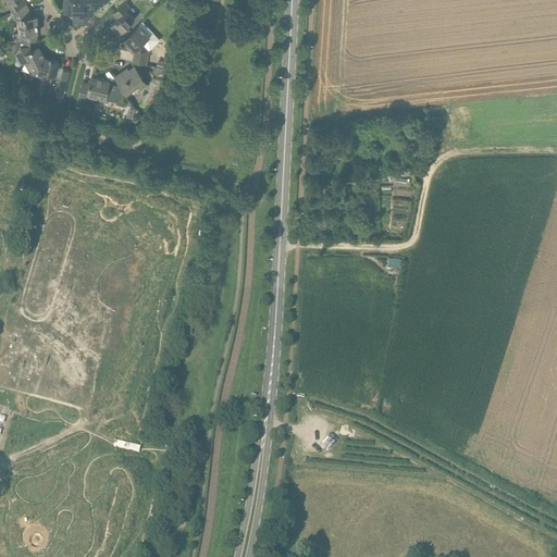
[(12,13),(26,5),(23,0),(9,0),(11,2),(8,3),(12,13)]
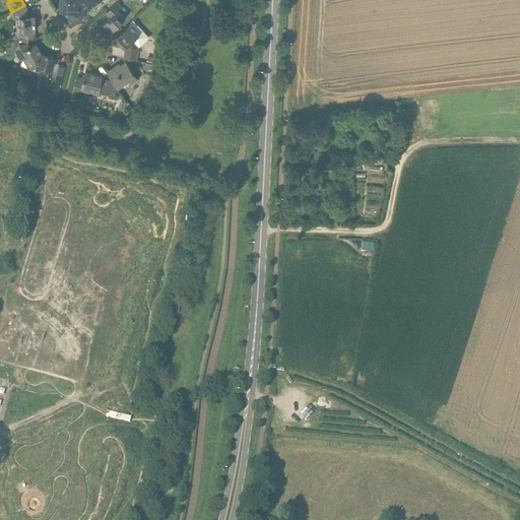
[(79,21),(87,14),(87,3),(79,3),(79,0),(60,0),(60,14),(68,14),(68,21),(79,21)]
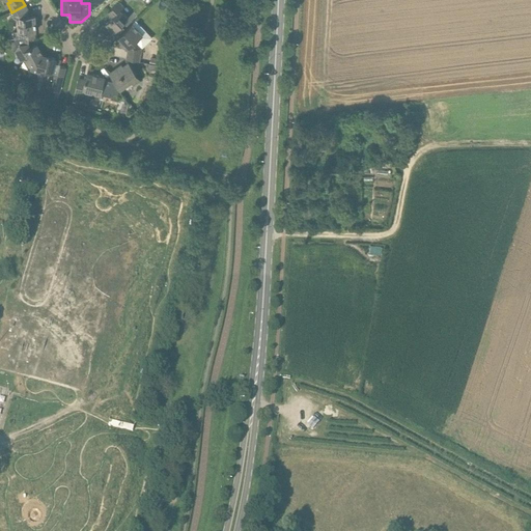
[(113,34),(129,19),(121,10),(124,7),(119,2),(108,14),(112,18),(105,26),(113,34)]
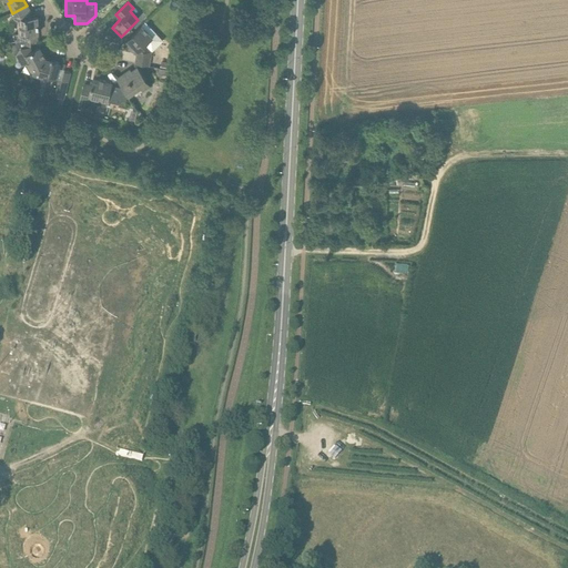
[(38,41),(38,34),(39,34),(38,18),(31,18),(31,12),(27,6),(12,13),(14,17),(14,20),(18,20),(19,34),(14,34),(14,42),(30,41),(38,41)]
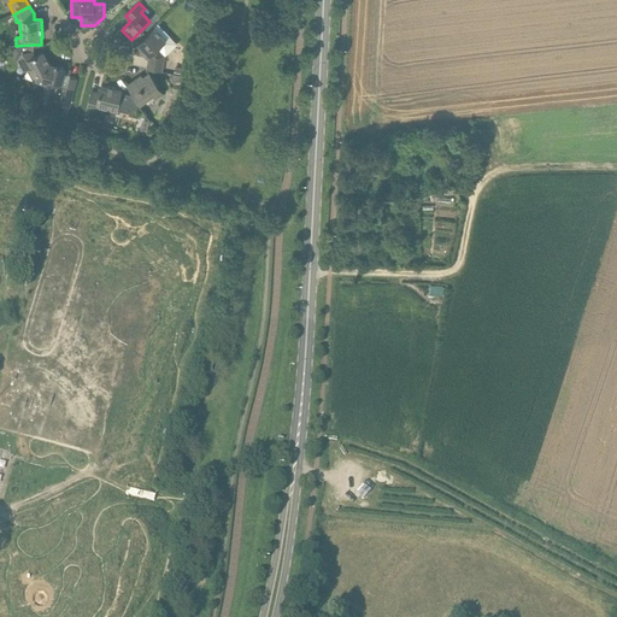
[(147,70),(163,72),(165,56),(158,48),(166,41),(154,28),(136,45),(150,58),(147,70)]
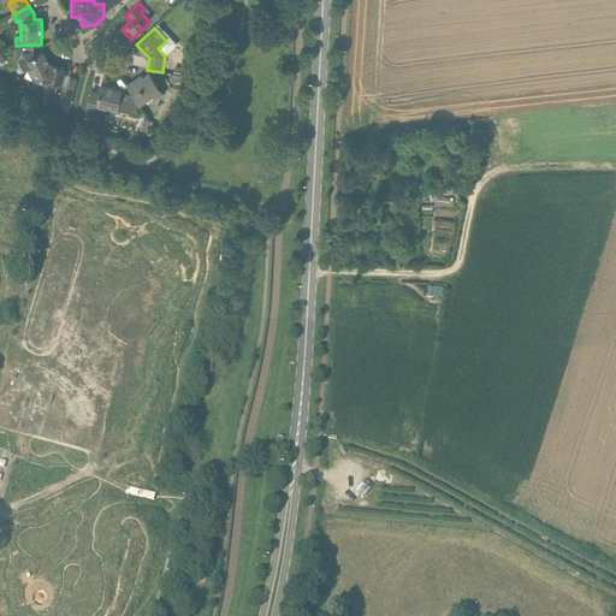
[(37,82),(49,65),(42,52),(35,55),(33,53),(33,45),(16,46),(7,46),(9,54),(17,60),(24,72),(30,69),(37,82)]
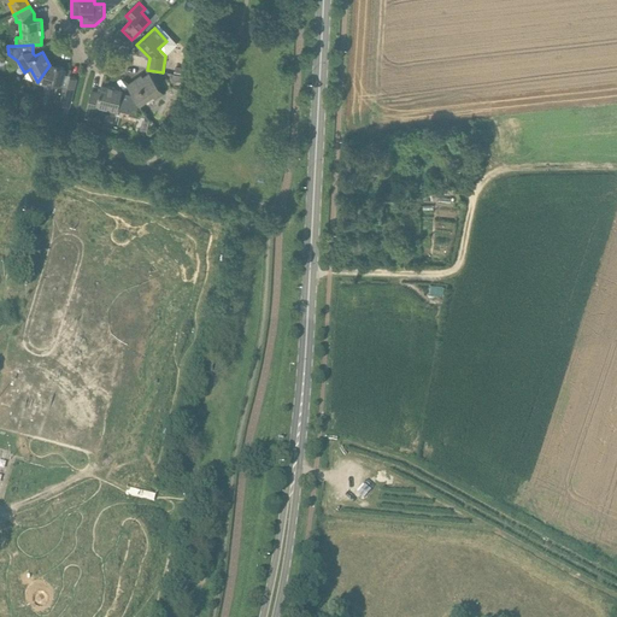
[(53,84),(60,86),(65,69),(50,65),(37,82),(47,84),(48,83),(53,84)]
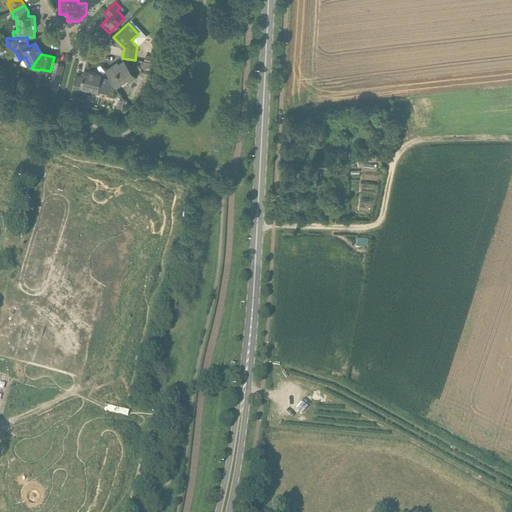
[(129,83),(136,78),(125,63),(120,66),(117,62),(105,71),(117,87),(127,80),(129,83)]
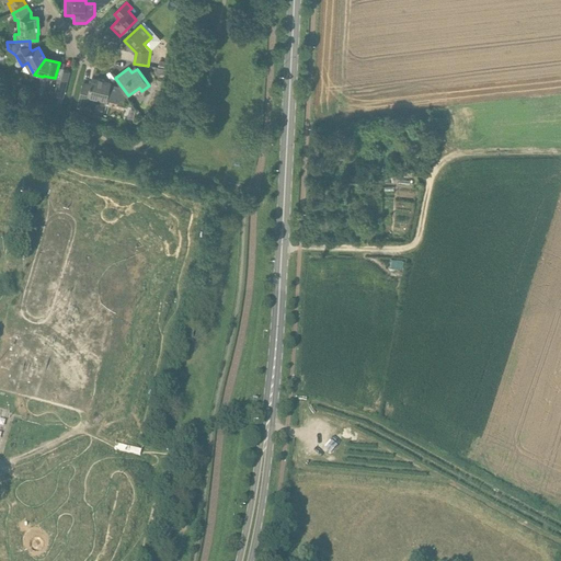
[(65,92),(70,72),(64,70),(59,88),(57,87),(55,94),(64,98),(65,92)]
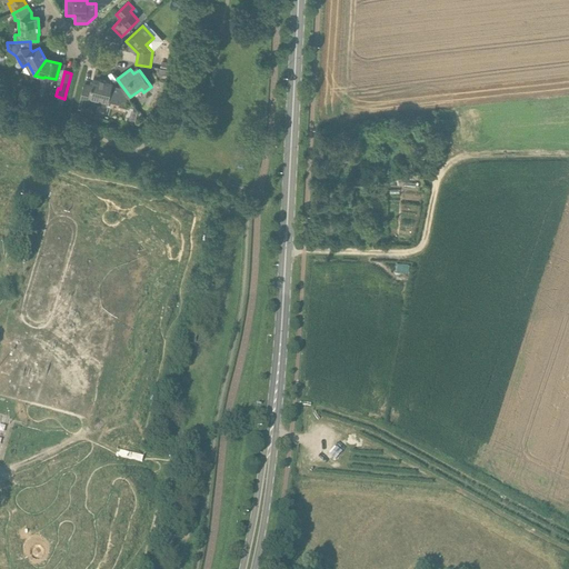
[(90,98),(108,101),(112,83),(93,79),(91,87),(85,85),(81,100),(89,102),(90,98)]
